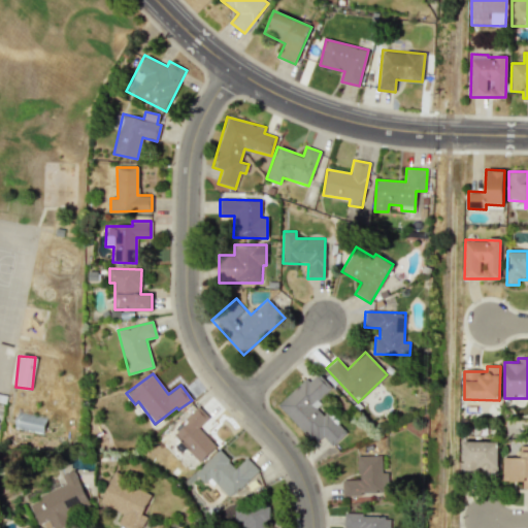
[(333,389),(318,373),(308,382),(305,377),(277,404),(315,443),(323,436),(332,447),(345,434),(317,403),(333,389)]
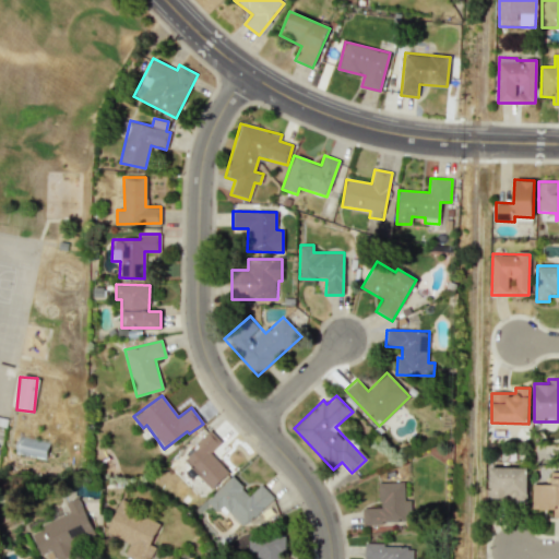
[(182,458),(210,489),(228,473),(210,452),(221,442),(211,432),(182,458)]
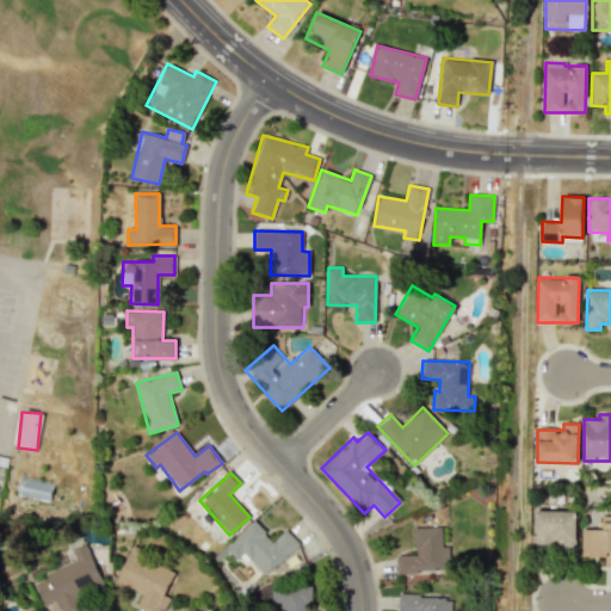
[(16,494),(48,503),(53,485),(19,476),(16,494)]
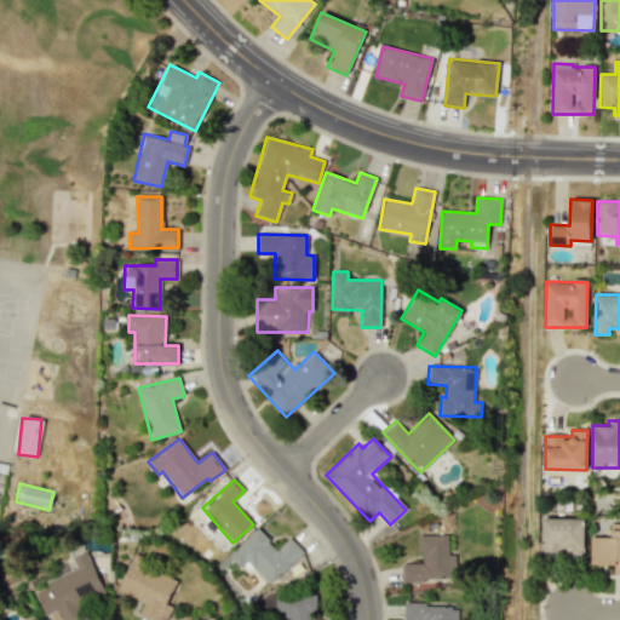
[(543,551),(569,551),(569,557),(585,558),(585,518),(544,518),(543,551)]
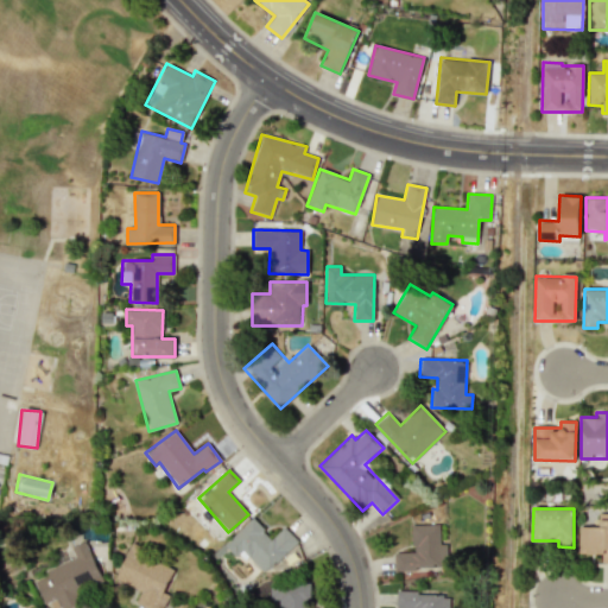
[(578,526),(578,555),(601,553),(602,563),(607,563),(607,512),(599,513),(599,526),(578,526)]
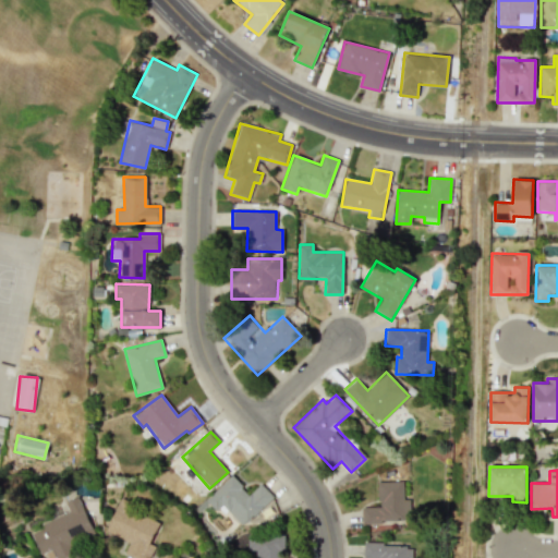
[(239,529),(273,497),(261,484),(250,494),(232,475),(209,497),(239,529)]
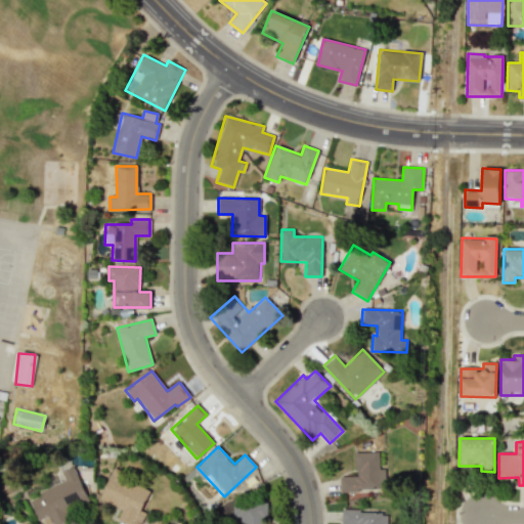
[(378,451),(354,452),(355,476),(339,476),(340,492),(386,491),(385,468),(379,468),(378,451)]
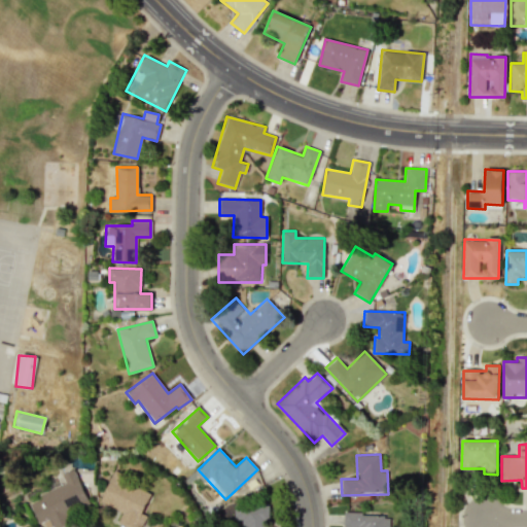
[(90,506),(74,468),(61,475),(65,484),(36,495),(38,499),(31,502),(40,526),(55,526),(64,523),(62,518),(90,506)]
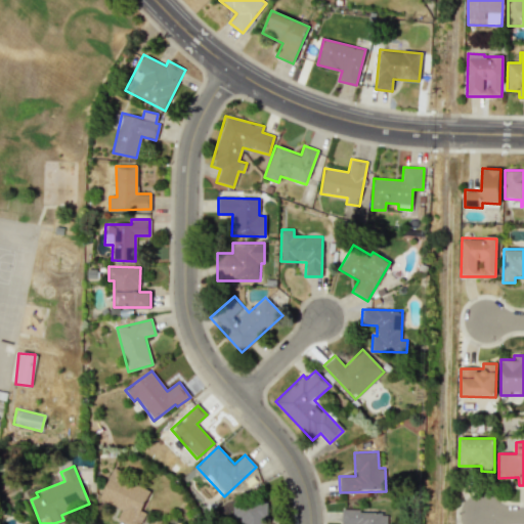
[(99,499),(122,509),(117,520),(127,523),(139,523),(145,512),(142,511),(151,489),(112,472),(99,499)]
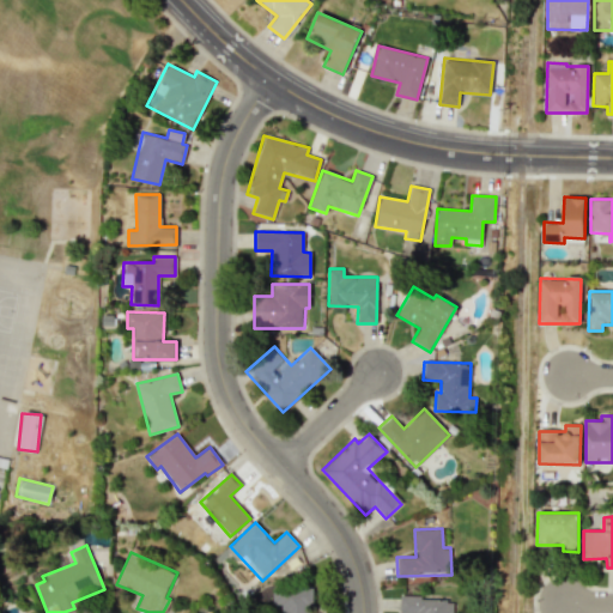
[(271,604),(311,610),(314,589),(274,583),(271,604)]
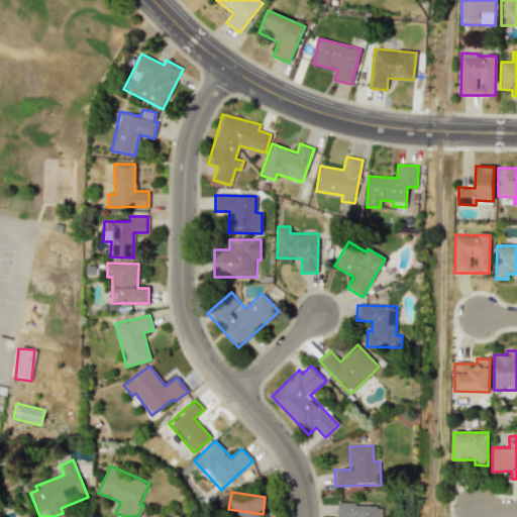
[(381,516),(382,505),(337,504),(336,516),(381,516)]
